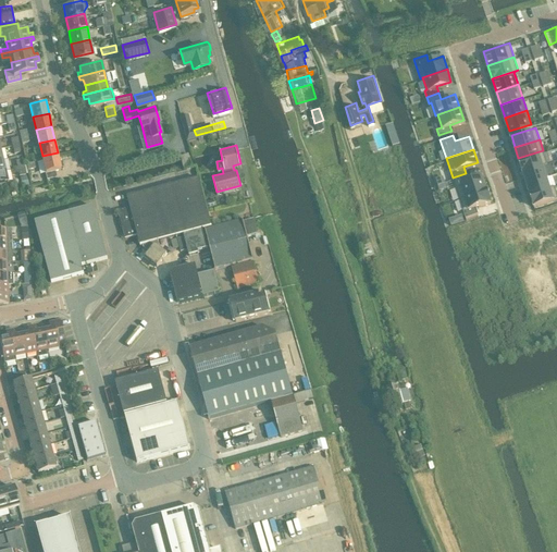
[(543,150),(518,158),(522,170),(544,162),(547,162),(543,150)]
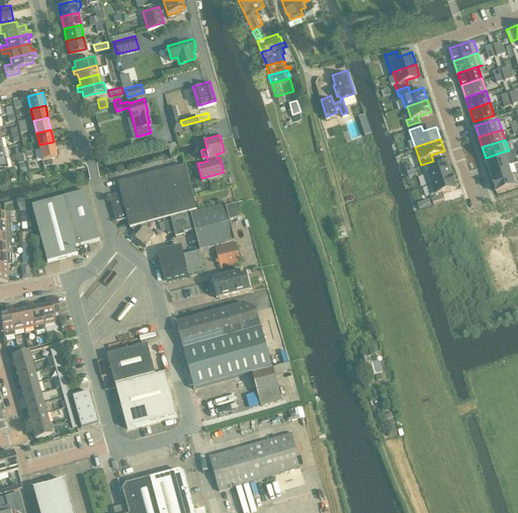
[(54,142),(39,145),(41,158),(52,155),(57,154),(54,142)]
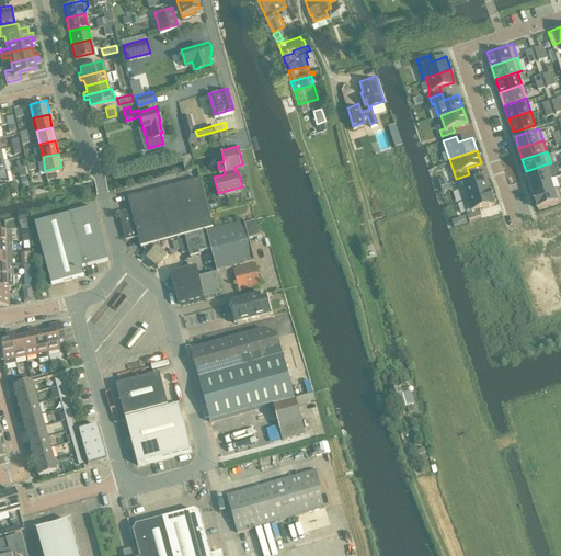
[(548,163),(526,171),(529,182),(549,176),(550,176),(552,176),(548,163)]
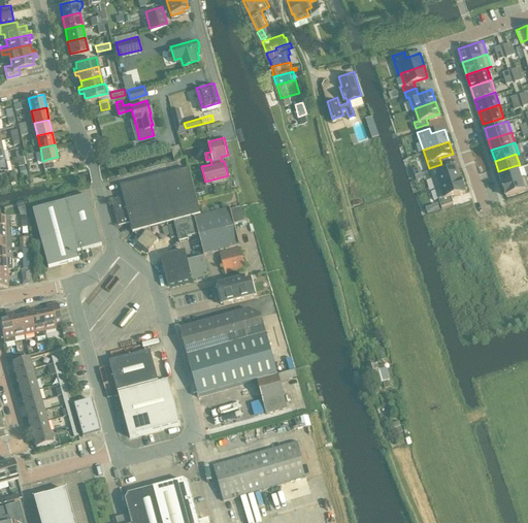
[(441,164),(429,168),(435,186),(461,177),(457,165),(443,170),(441,164)]
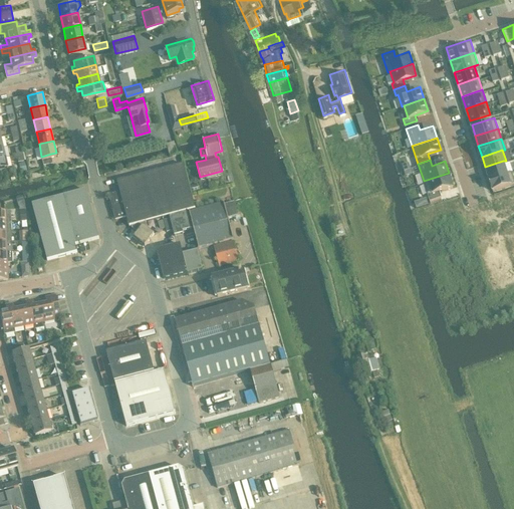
[(129,223),(131,222),(146,218),(169,212),(187,208),(195,205),(184,161),(116,178),(119,188),(108,191),(114,216),(125,213),(129,223)]
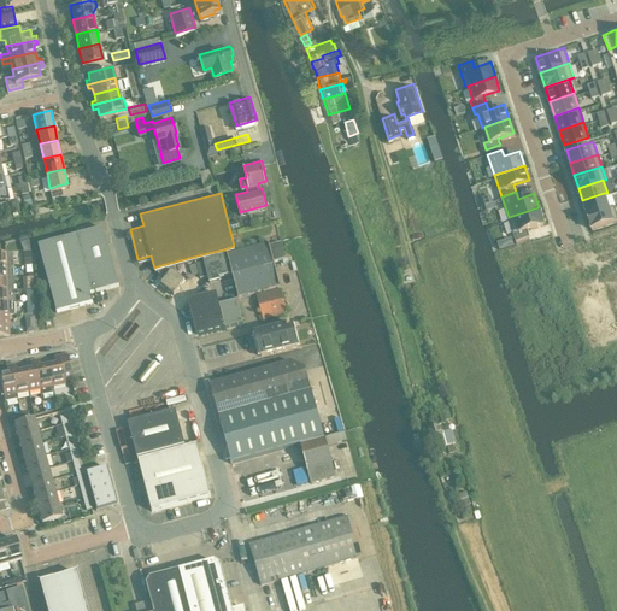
[(604,193),(582,200),(587,212),(609,205),(605,193),(604,193)]
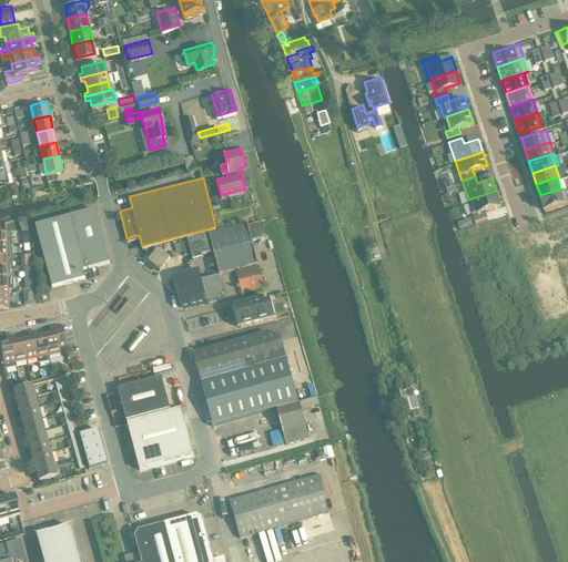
[(560,188),(540,195),(544,207),(567,198),(567,195),(565,186),(560,188)]
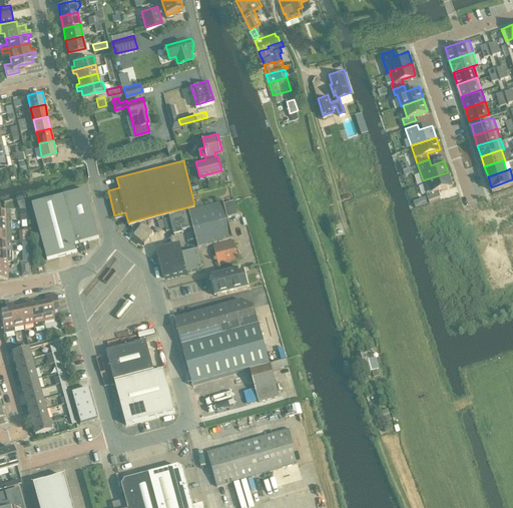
[(448,172),(423,180),(429,198),(440,194),(438,188),(452,184),(448,172)]
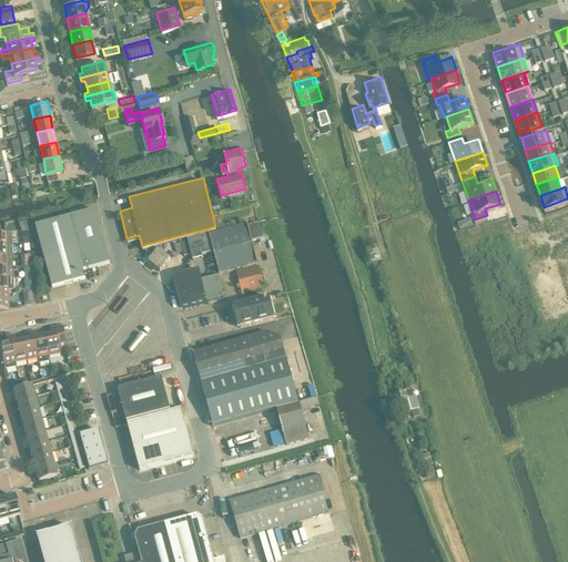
[(217,198),(211,200),(213,207),(220,205),(217,198)]
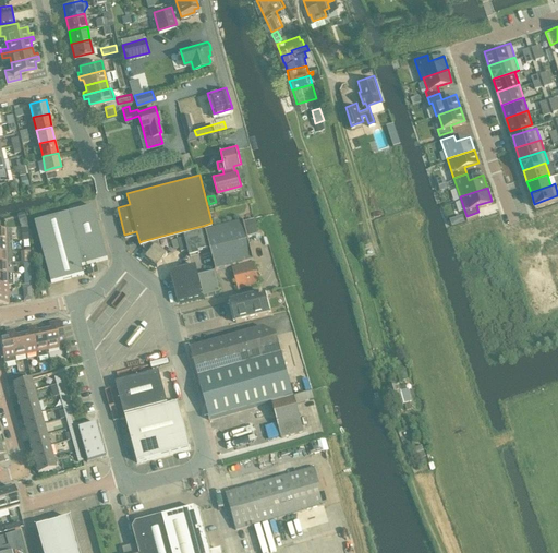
[(81,262),(82,262),(108,255),(94,203),(35,218),(51,279),(83,271),(81,262)]
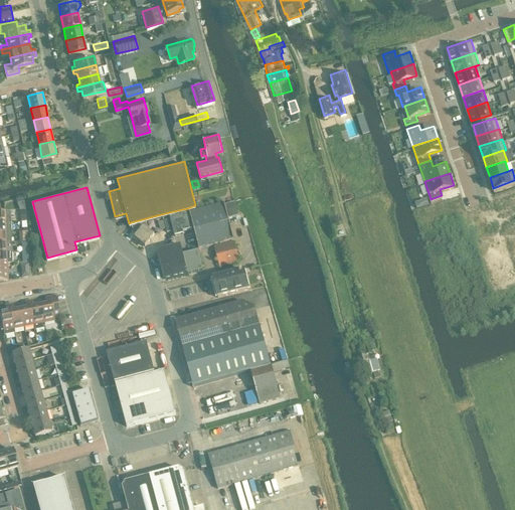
[(237,213),(234,199),(225,202),(224,200),(189,209),(199,245),(233,236),(234,236),(228,215),(237,213)]
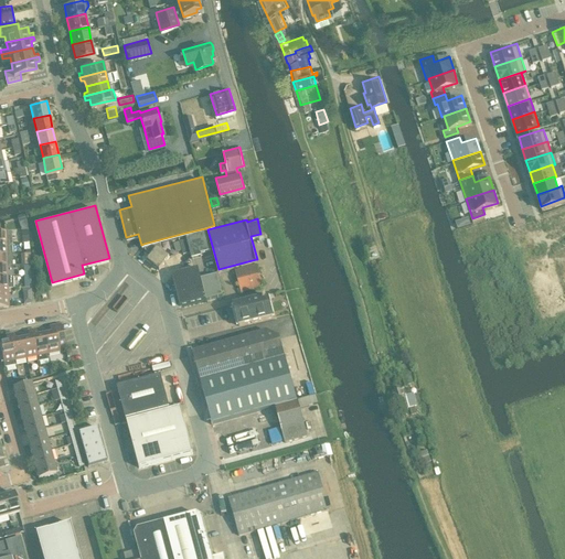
[(6,228),(6,227),(0,227),(0,239),(11,239),(11,228),(6,228)]
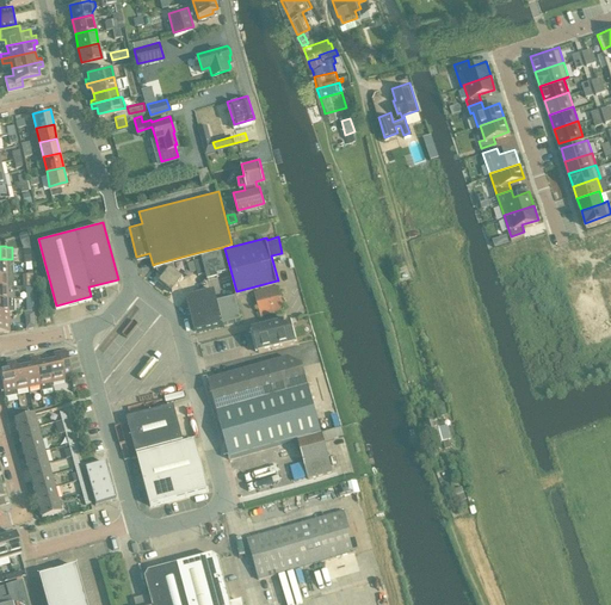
[(208,276),(218,273),(217,271),(228,269),(222,247),(201,252),(208,276)]
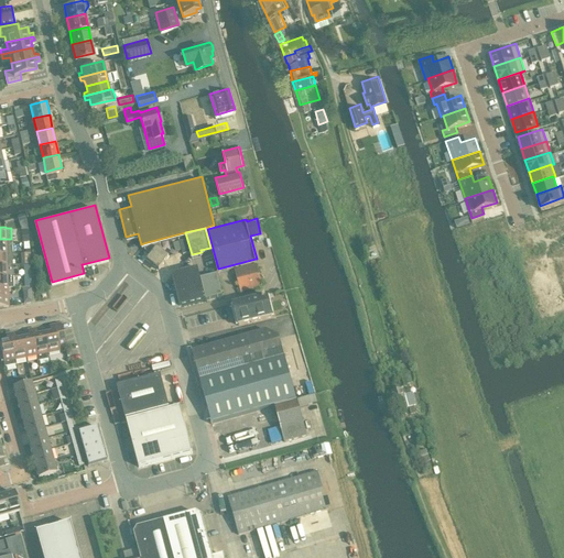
[(0,250),(11,250),(11,239),(0,239),(0,250)]
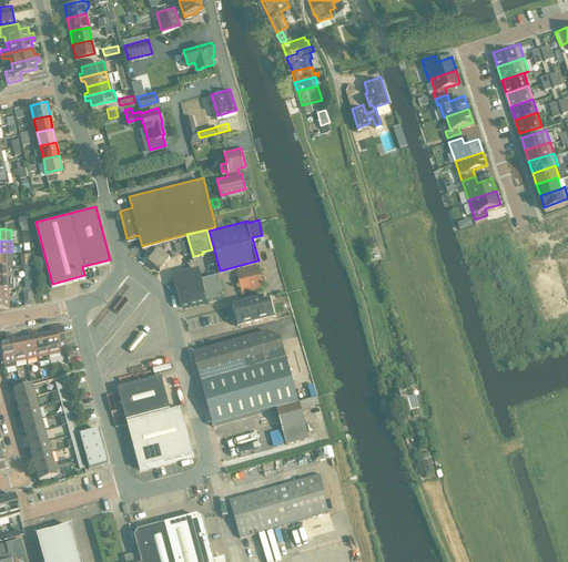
[(160,268),(170,255),(160,247),(161,245),(161,241),(144,245),(145,248),(151,253),(146,258),(160,268)]
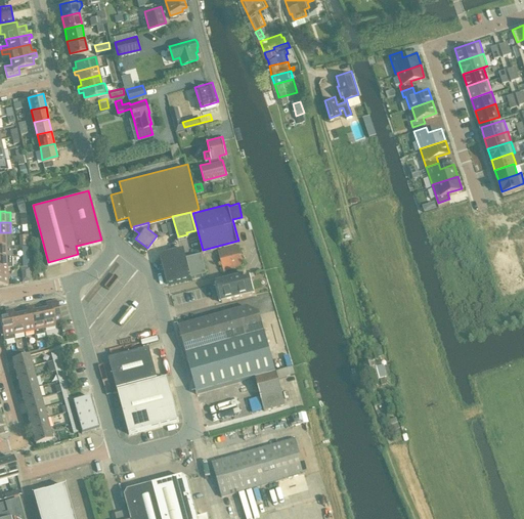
[(0,243),(11,243),(10,232),(0,232),(0,243)]
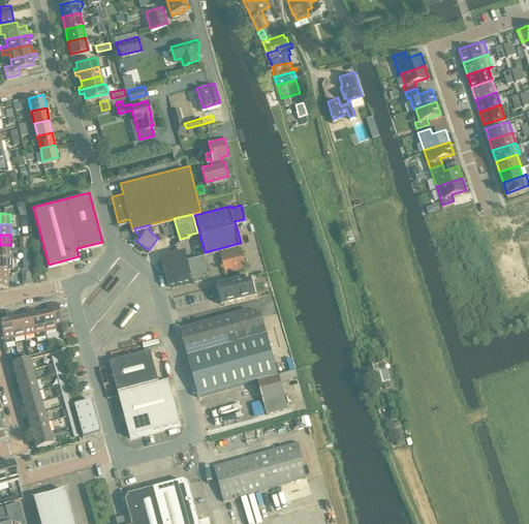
[(28,245),(28,235),(19,235),(20,245),(28,245)]
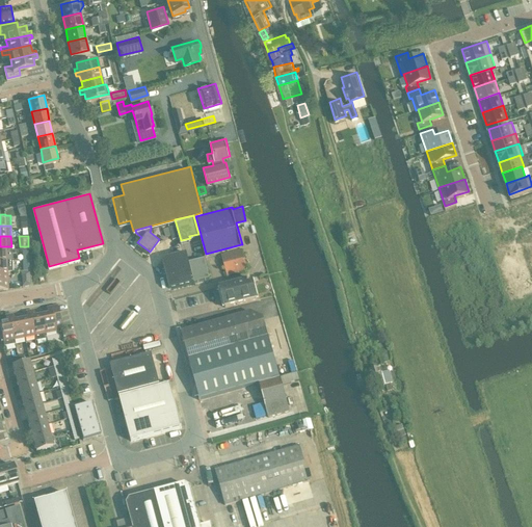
[(11,258),(11,246),(0,246),(0,258),(7,258),(11,258)]
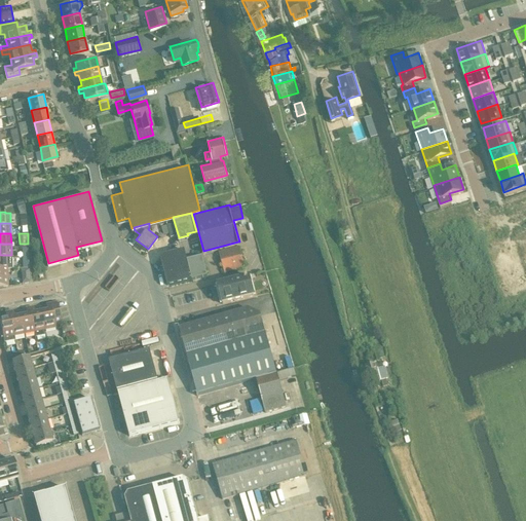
[(223,268),(243,263),(239,244),(218,249),(223,268)]
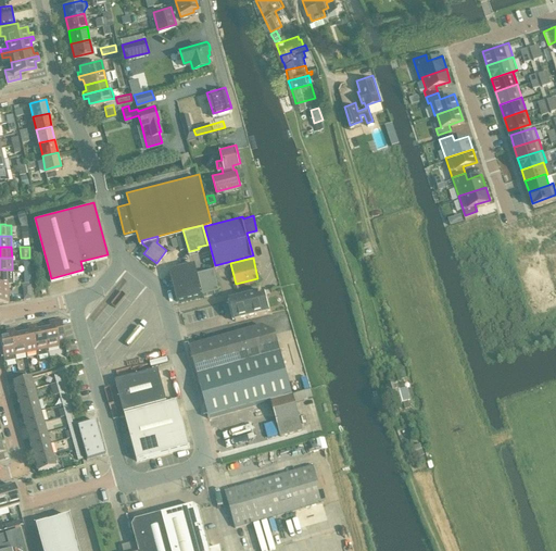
[(87,271),(98,267),(96,260),(85,263),(87,271)]
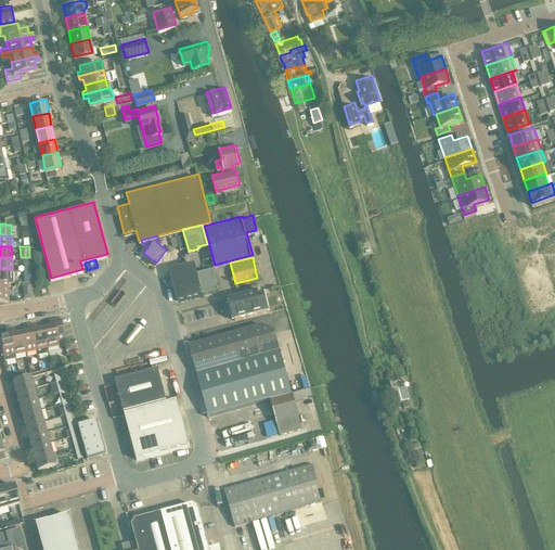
[(197,271),(194,260),(170,267),(169,268),(176,296),(178,297),(218,288),(213,267),(197,271)]
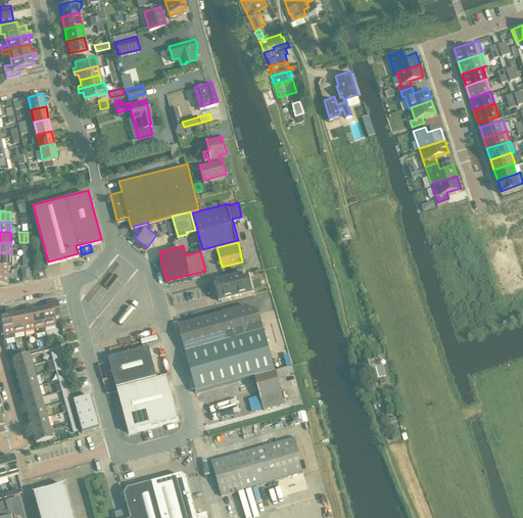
[(11,253),(7,253),(0,253),(0,264),(7,264),(7,265),(12,264),(11,253)]
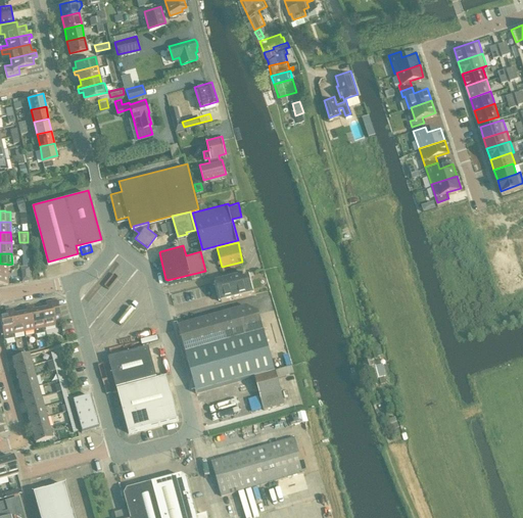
[(22,279),(29,278),(29,264),(19,264),(20,268),(22,279)]
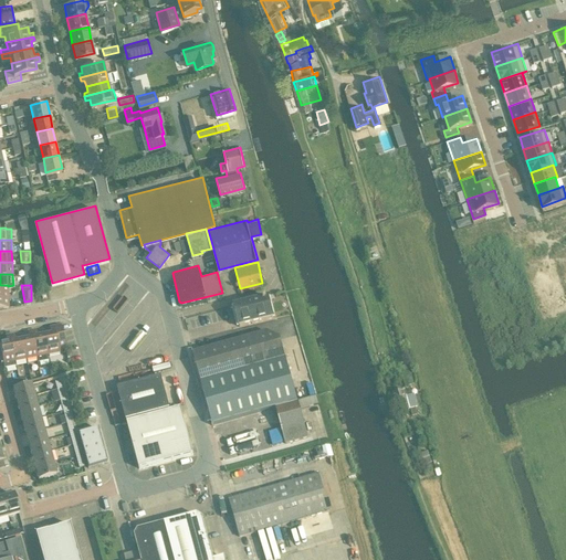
[(239,323),(273,314),(268,293),(233,302),(239,323)]
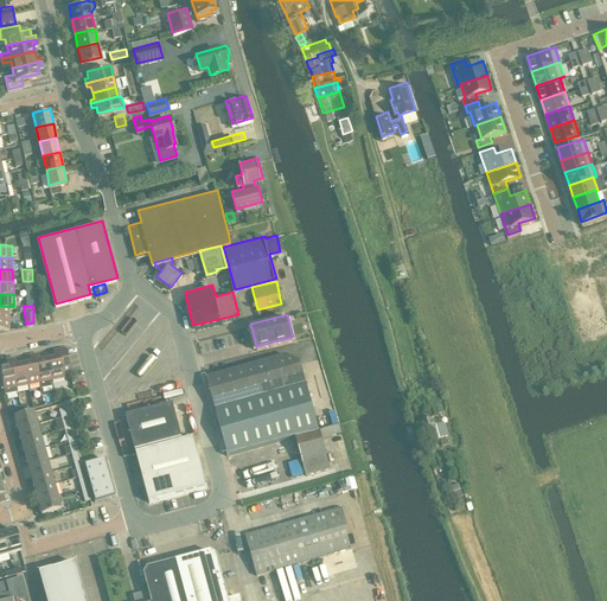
[(52,376),(64,373),(63,371),(70,369),(65,344),(53,346),(55,353),(48,355),(52,376)]
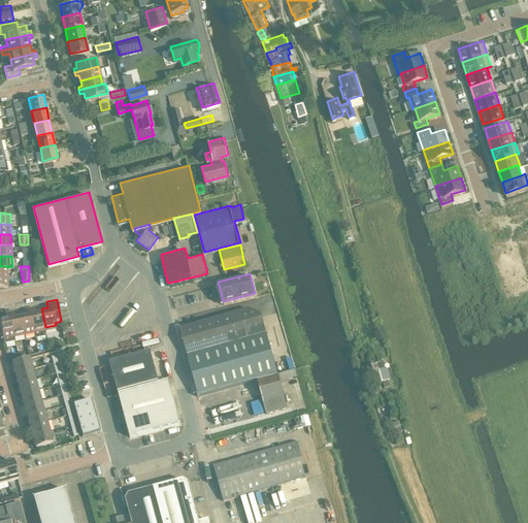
[(35,309),(34,303),(30,304),(35,329),(34,329),(35,335),(45,333),(44,327),(45,327),(41,308),(35,309)]
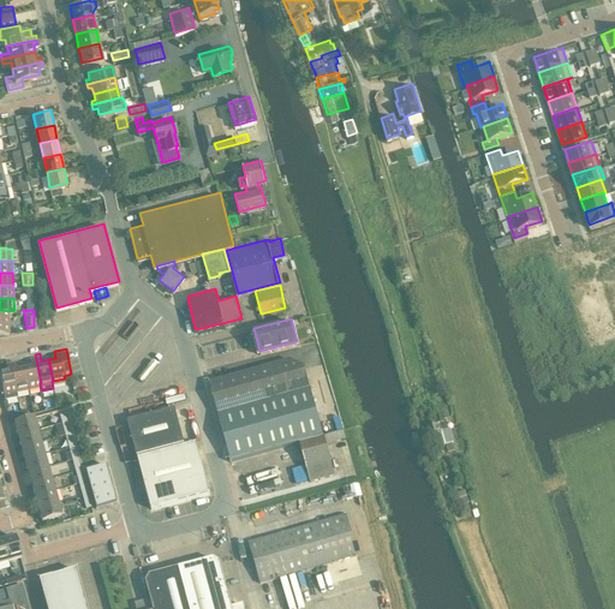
[(29,386),(40,383),(41,383),(35,354),(31,356),(33,363),(24,364),(29,386)]
